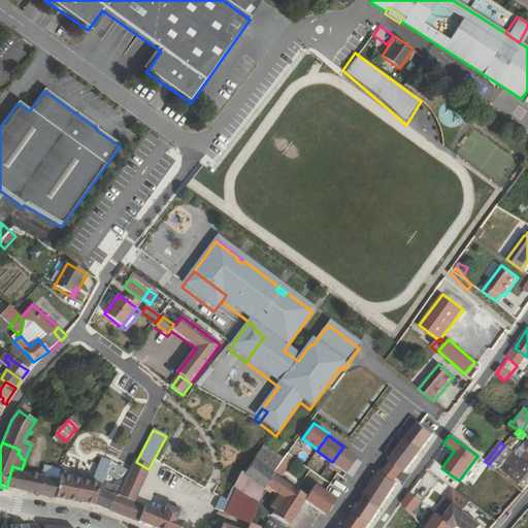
[(489,464),(495,468),(504,456),(502,454),(507,448),(504,446),(489,464)]
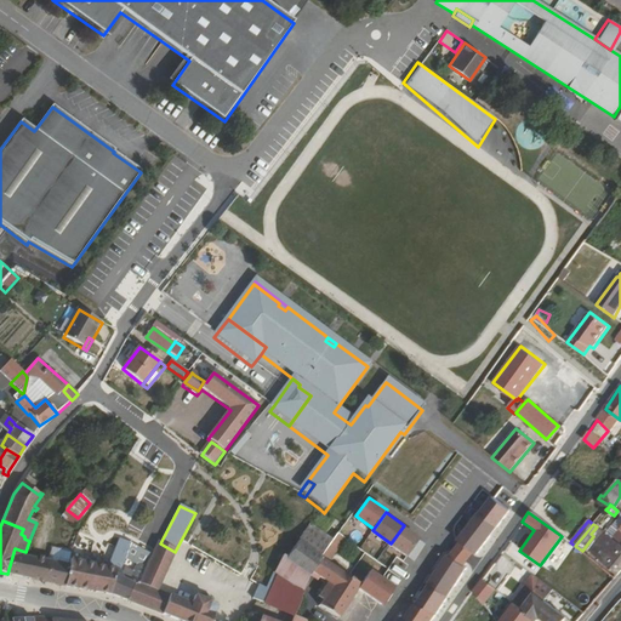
[(309,525),(298,542),(320,558),(332,541),(309,525)]
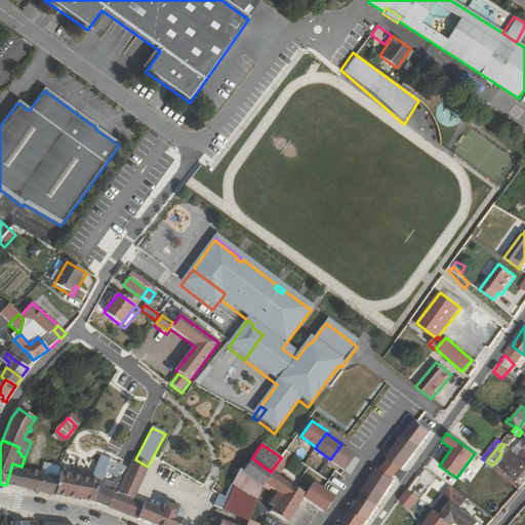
[(341,444),(330,459),(345,470),(356,454),(341,444)]
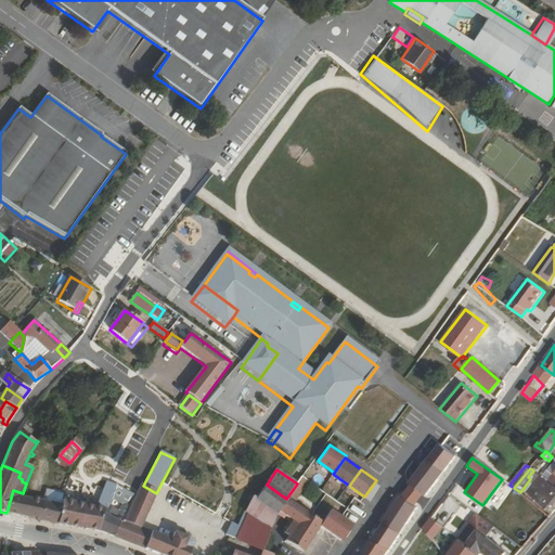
[(528,493),(552,515),(554,511),(554,488),(547,482),(541,477),(528,493)]
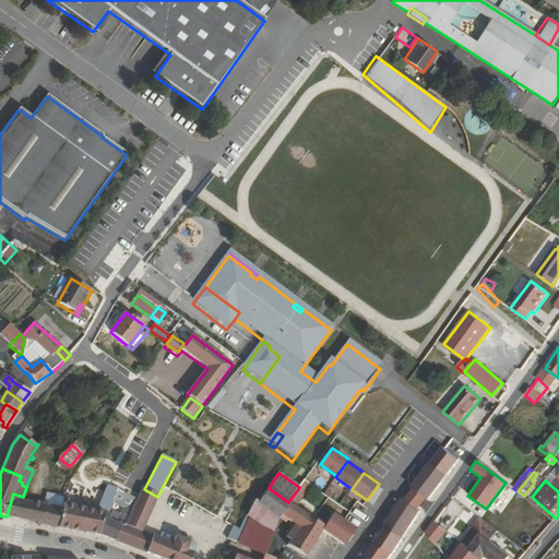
[(299,487),(288,502),(295,507),(310,486),(304,482),(299,487)]
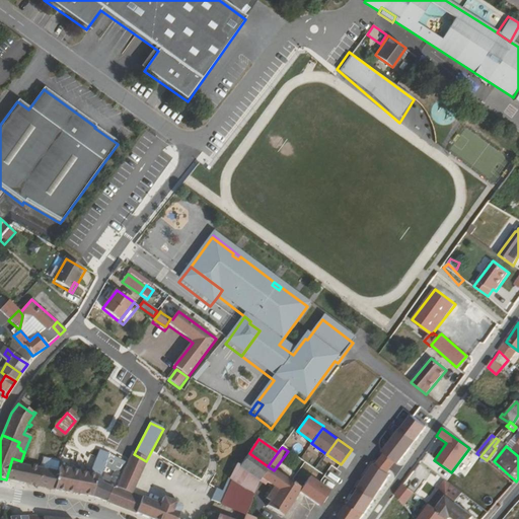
[(58,473),(54,491),(92,497),(96,476),(99,477),(105,463),(109,454),(100,451),(89,475),(59,467),(58,473)]
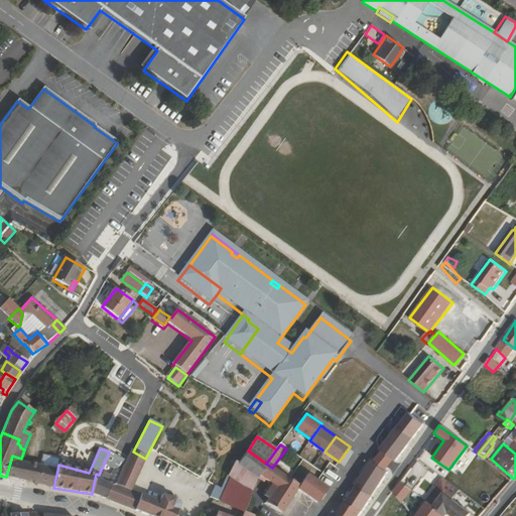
[(247,449),(238,464),(257,478),(258,476),(266,464),(248,450),(247,449)]
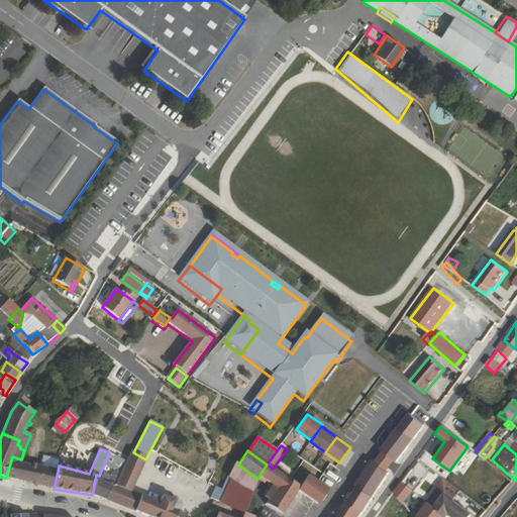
[(115,468),(111,478),(118,481),(126,463),(109,452),(105,461),(115,468)]
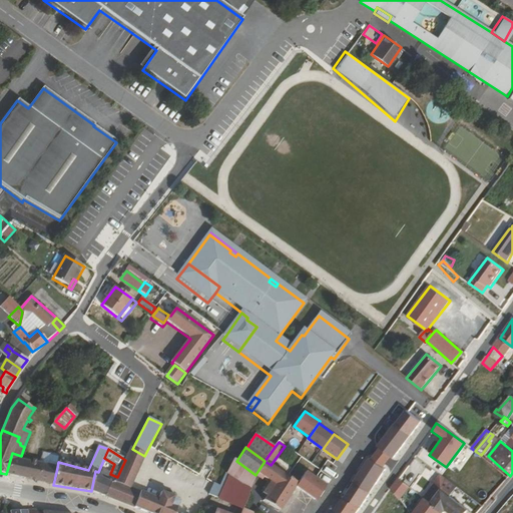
[(117,477),(113,485),(111,483),(105,496),(133,508),(139,493),(129,488),(145,456),(144,456),(132,449),(130,449),(125,460),(117,477)]
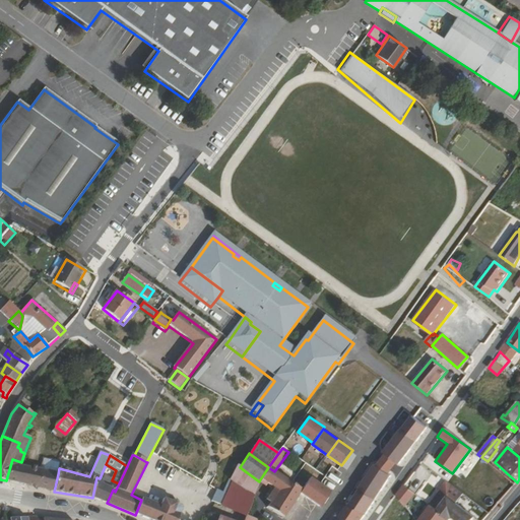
[(12,459),(6,480),(54,492),(58,474),(20,465),(21,462),(12,459)]
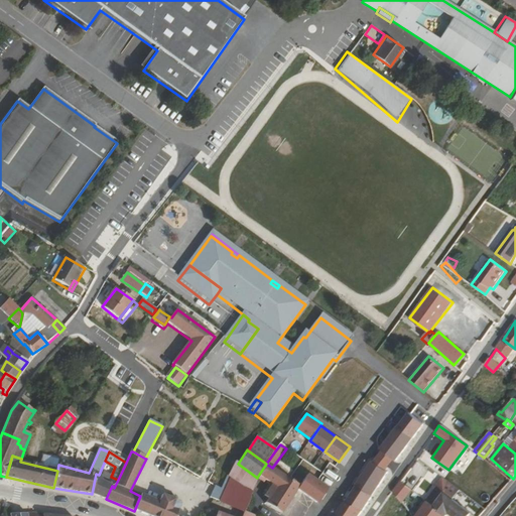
[(345,502),(362,512),(388,472),(370,458),(343,500),(345,502)]
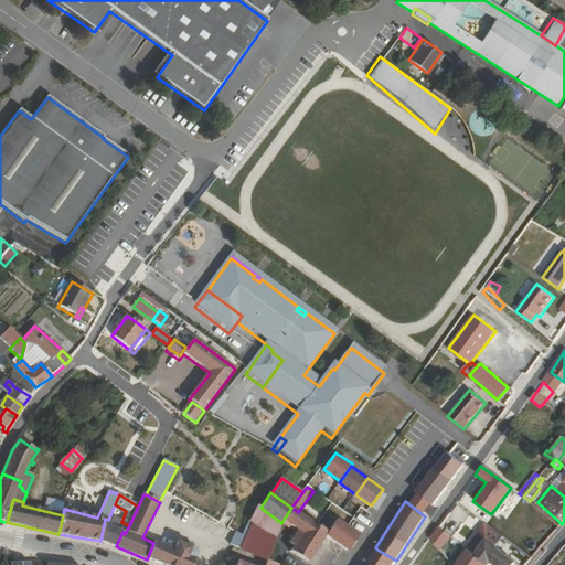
[(260,508),(255,505),(248,521),(247,521),(241,535),(235,532),(228,545),(240,550),(251,522),(249,521),(260,508)]
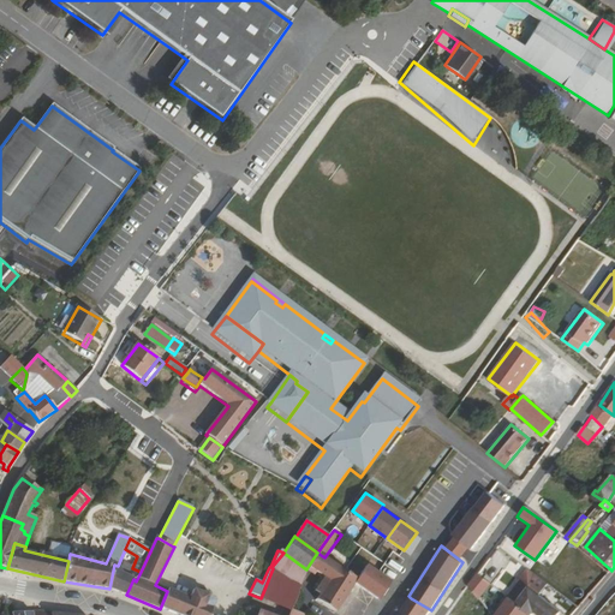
[(284,553),(272,567),(273,568),(303,580),(306,569),(284,553)]
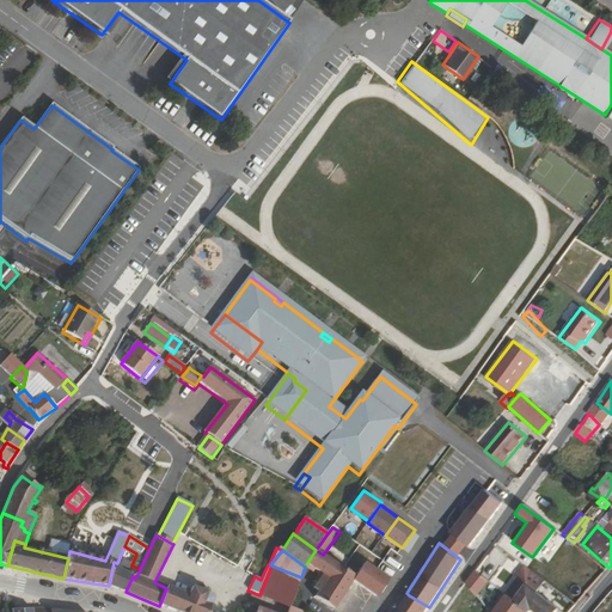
[(323,555),(316,550),(306,564),(323,575),(314,588),(318,592),(314,598),(334,611),(353,581),(350,580),(353,575),(323,555)]
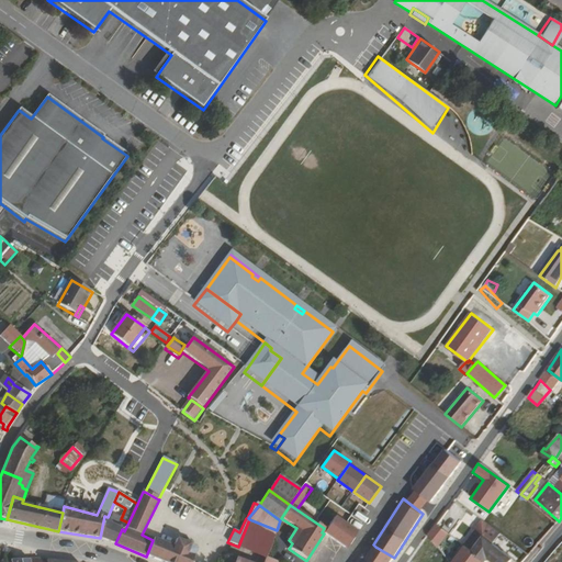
[(457,512),(451,507),(438,524),(450,532),(461,519),(454,515),(457,512)]
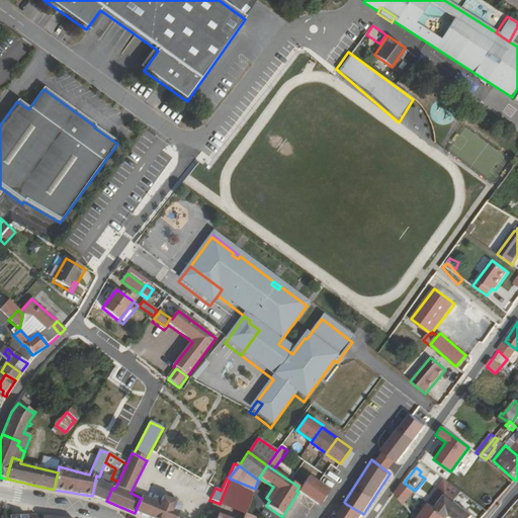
[(311,475),(300,490),(321,503),(331,489),(311,475)]
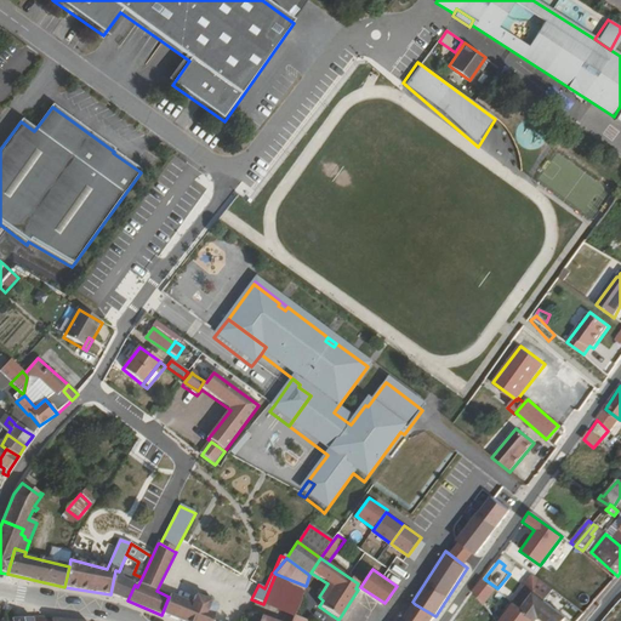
[(115,570),(110,594),(127,600),(135,585),(137,587),(142,577),(134,574),(130,573),(126,581),(118,577),(120,571),(119,571),(115,570)]
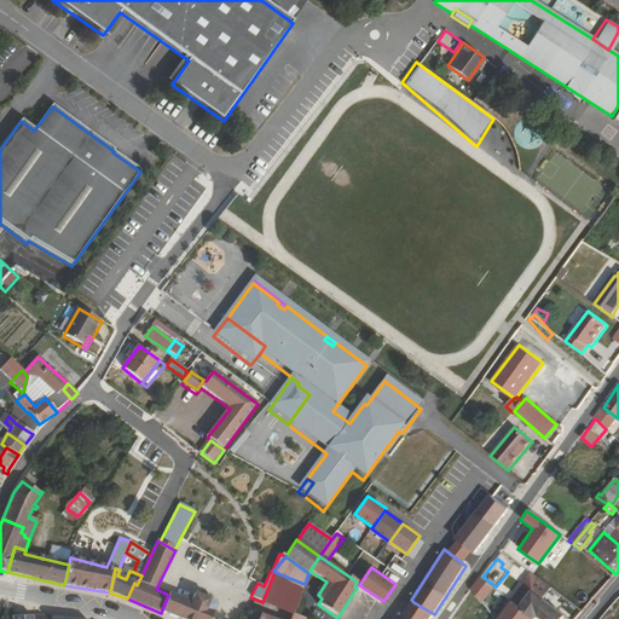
[(262,602),(291,615),(293,614),(305,584),(275,572),(262,602)]
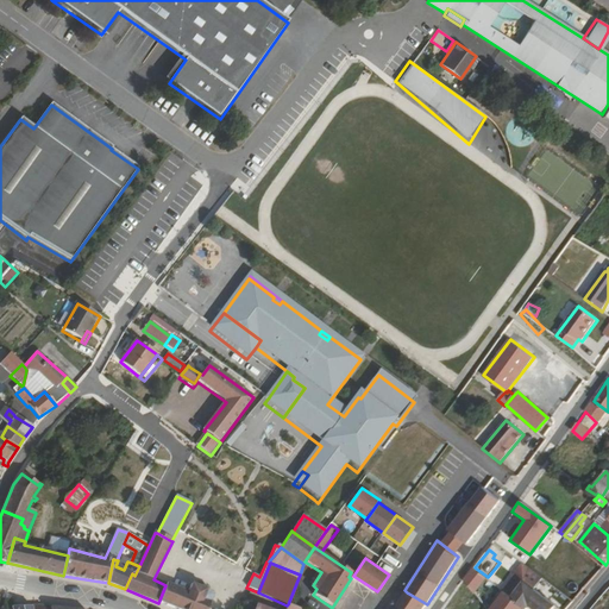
[(488,577),(475,567),(465,581),(475,594),(488,577)]
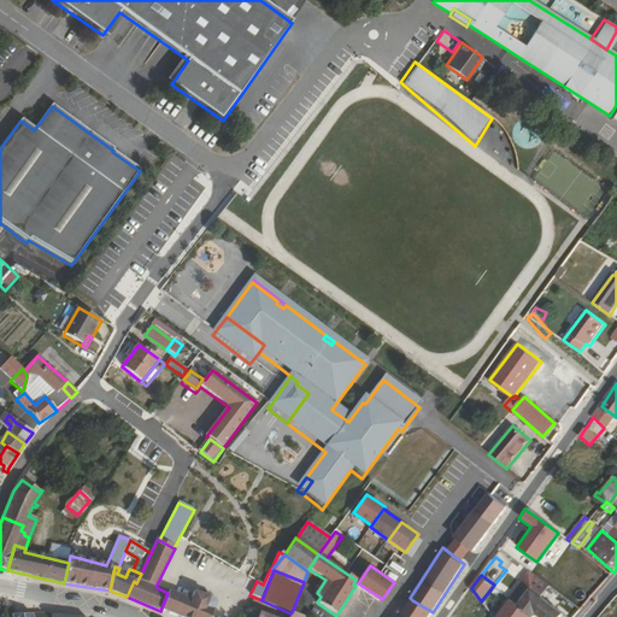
[(541,616),(560,616),(563,615),(558,610),(540,595),(545,589),(533,582),(529,588),(532,591),(519,605),(534,616),(536,613),(541,616)]
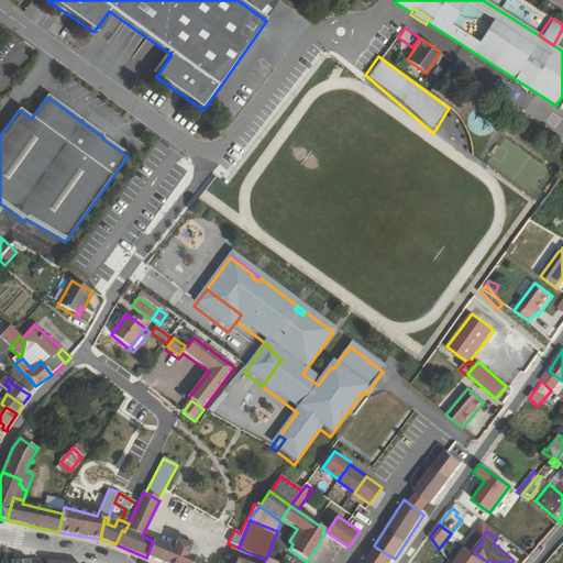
[(493,543),(509,556),(514,550),(497,538),(493,543)]
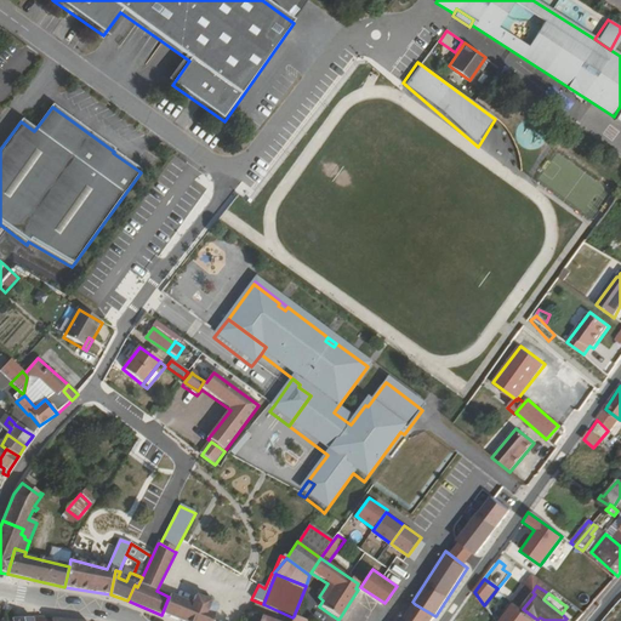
[(169,597),(161,615),(176,620),(211,620),(217,608),(216,604),(195,597),(192,604),(170,596),(169,597)]
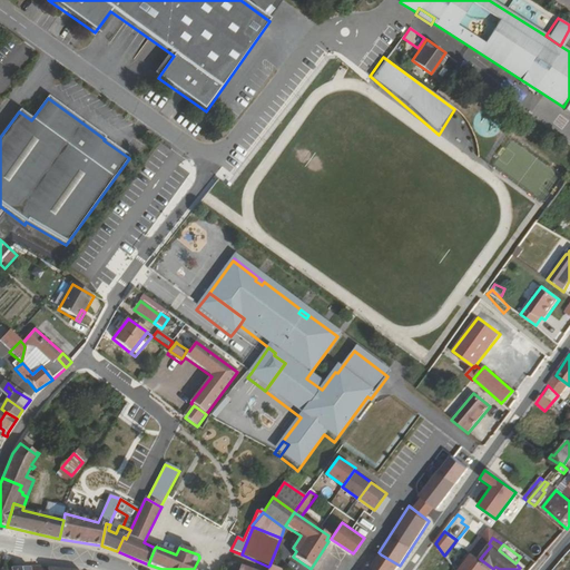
[(373,568),(375,569),(396,569),(400,566),(381,554),(373,568)]
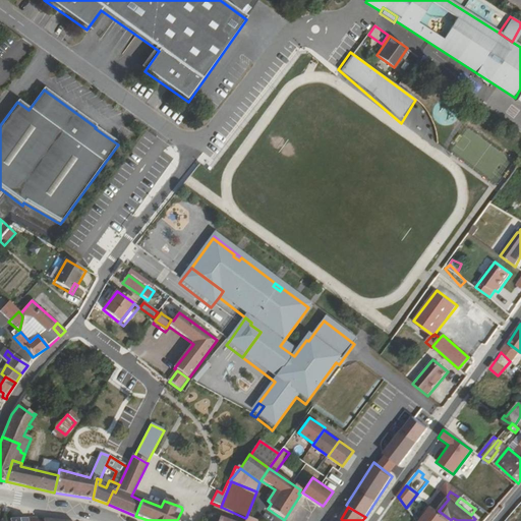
[(451,520),(439,511),(431,507),(426,514),(421,520),(451,520)]
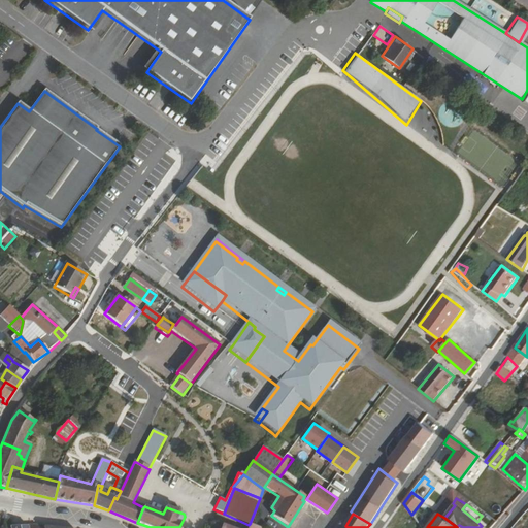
[(421,526),(422,527),(427,527),(432,521),(428,518),(424,522),(421,526)]
